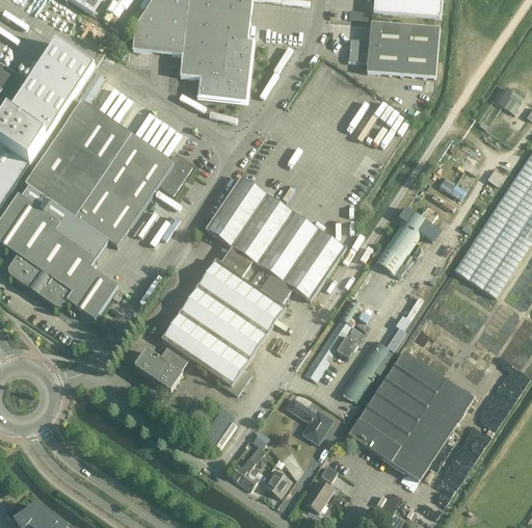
[(73,0),(75,1),(94,14),(102,0),(73,0)]
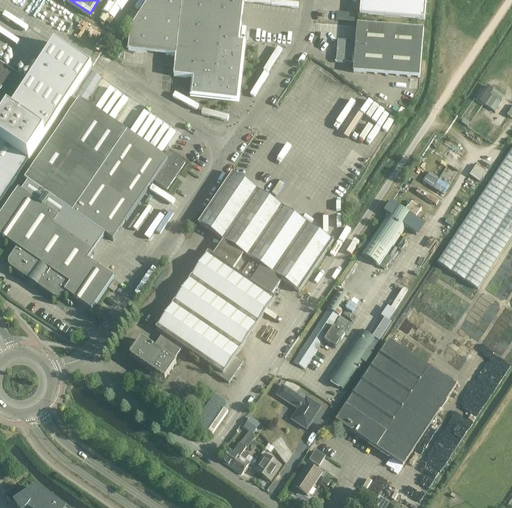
[(174,73),(195,75),(194,90),(235,95),(241,41),(238,41),(243,0),(146,0),(130,26),(128,47),(175,53),(174,73)]
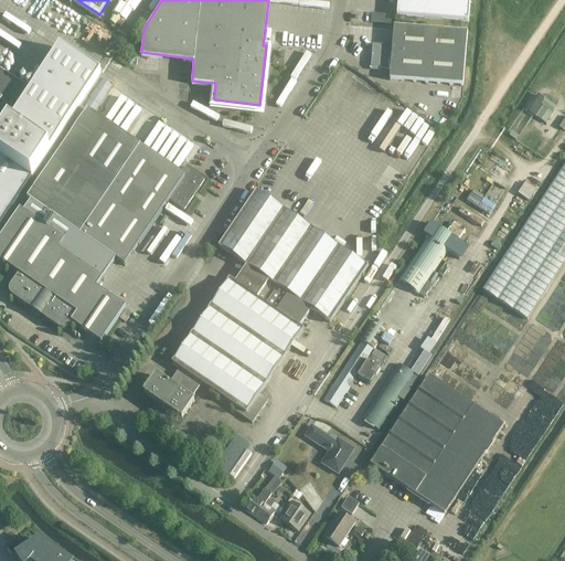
[(397,0),(396,12),(468,18),(469,0),(397,0)]
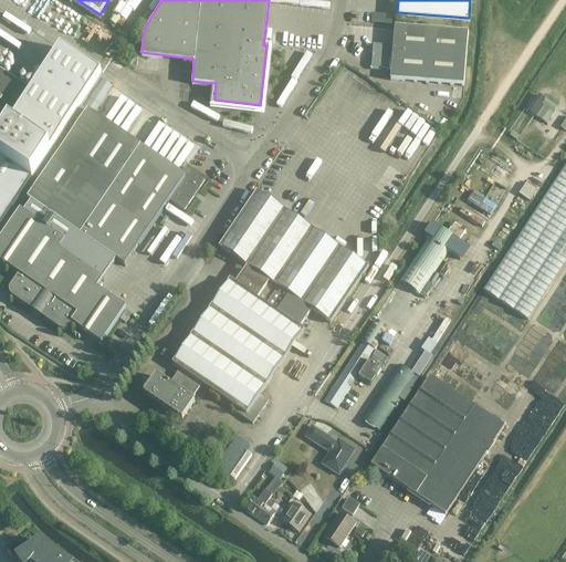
[(117,9),(109,18),(119,27),(127,17),(117,9)]
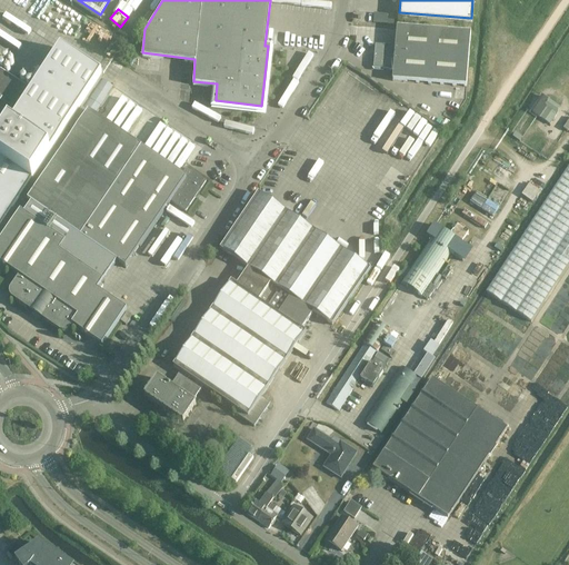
[(387,10),(373,9),(372,19),(387,20),(387,10)]
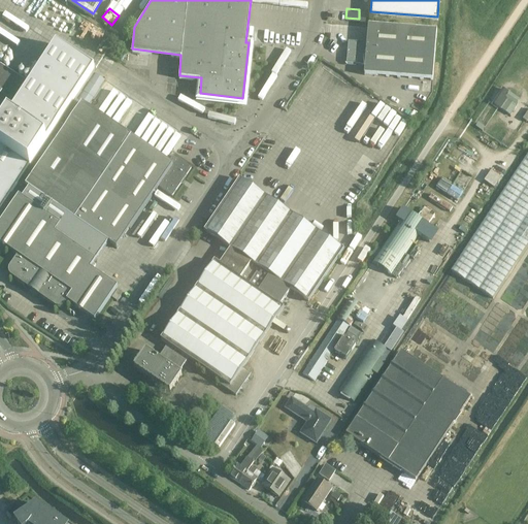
[(368,21),(366,39),(349,37),(347,60),(365,61),(364,71),(433,76),(437,27),(368,21)]
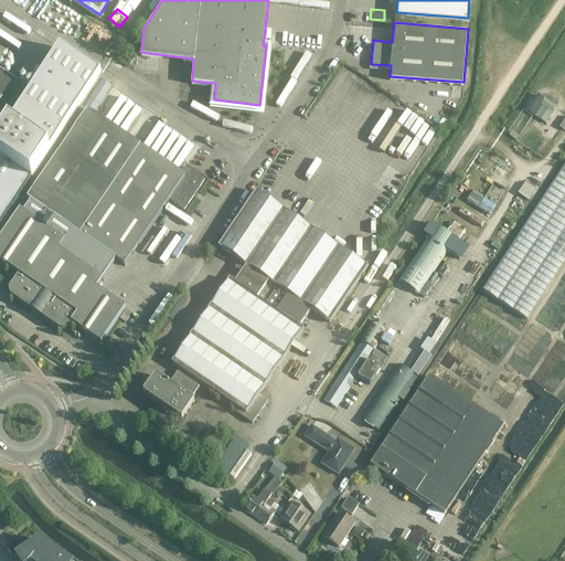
[(0,223),(107,61),(66,34),(31,87),(0,66),(0,57),(1,55),(0,54),(0,223)]
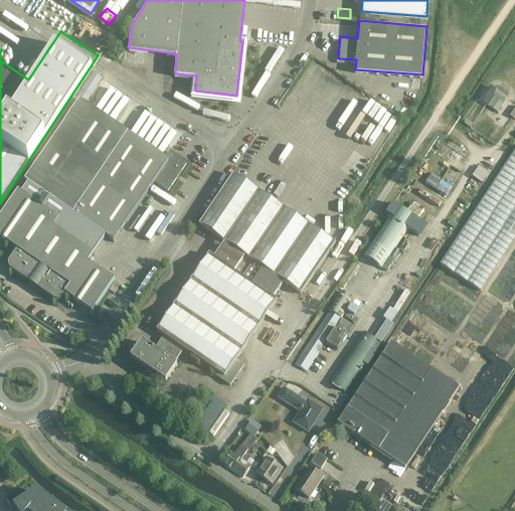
[(321,78),(325,80),(333,67),(329,65),(321,78)]
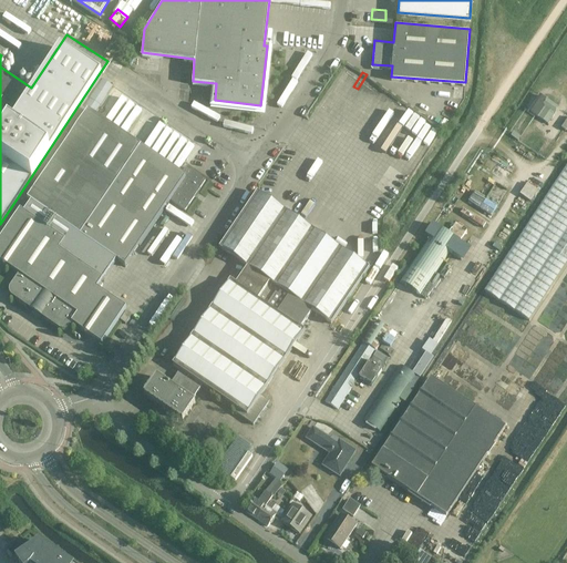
[(94,109),(112,80),(102,74),(84,102),(94,109)]
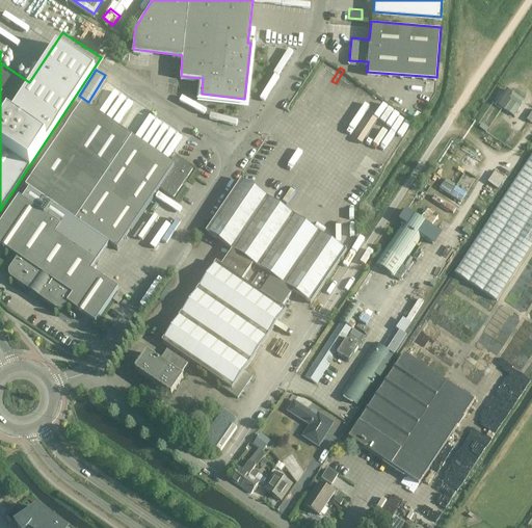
[(519,105),(525,97),(507,84),(496,100),(505,106),(510,100),(519,105)]
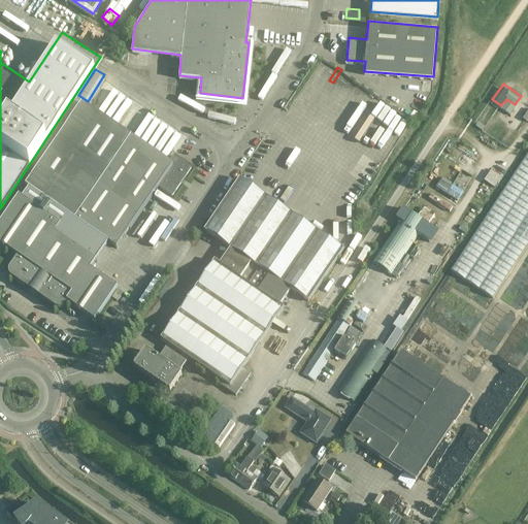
[(506,99),(501,105),(509,111),(515,104),(506,99)]
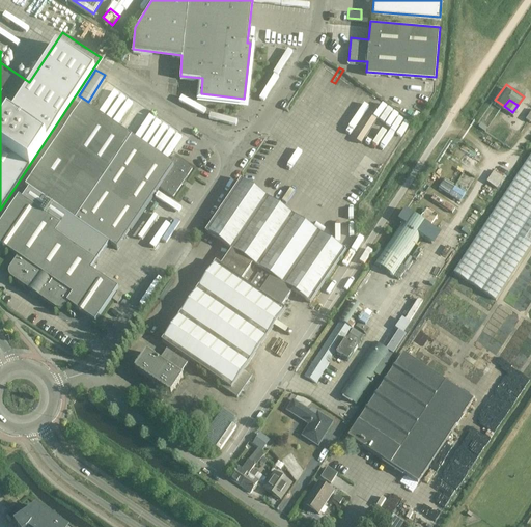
[(98,110),(83,101),(26,184),(29,186),(109,241),(117,246),(159,185),(173,194),(192,166),(174,154),(170,161),(131,133),(98,110)]
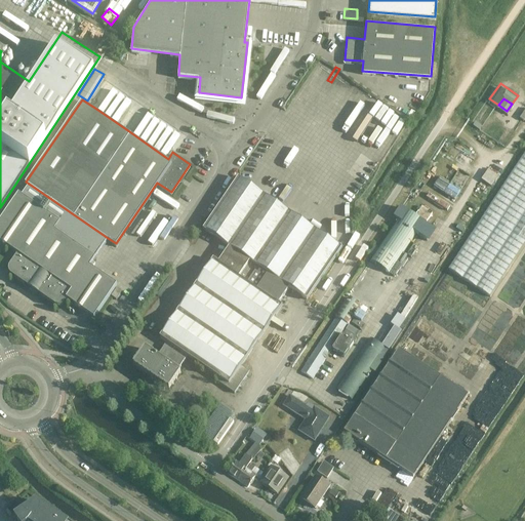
[(479,126),(482,122),(476,118),(473,121),(479,126)]
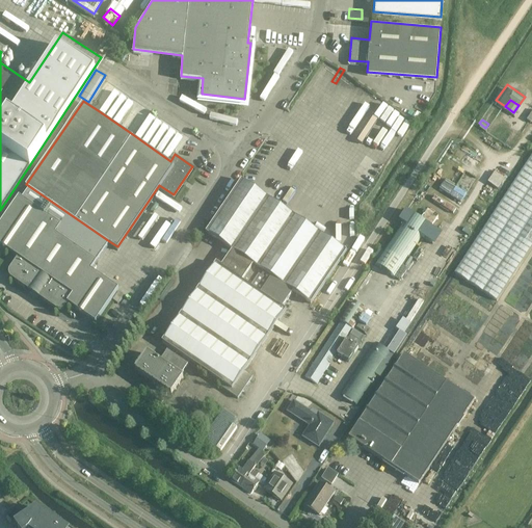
[(497,296),(531,242),(531,151),(454,269),(497,296)]
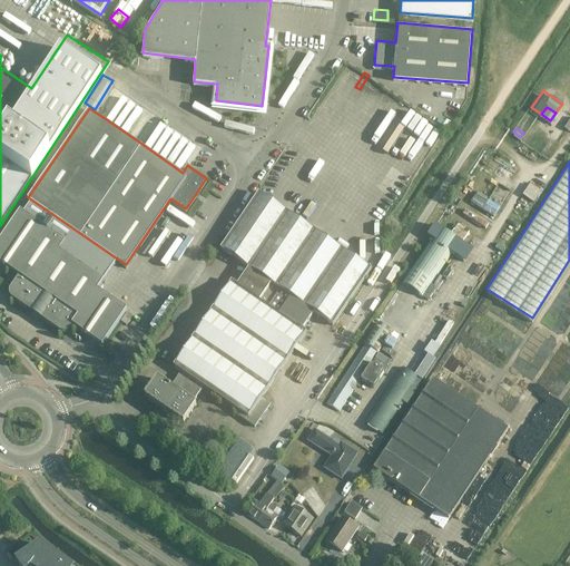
[(491,193),(501,198),(509,185),(500,178),(491,193)]
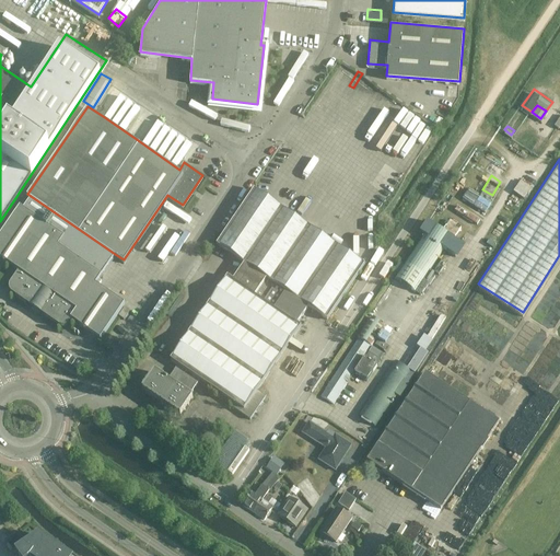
[(142,386),(152,393),(154,395),(148,405),(170,420),(177,410),(181,413),(193,394),(189,392),(200,377),(233,398),(231,403),(249,416),(266,393),(257,386),(301,322),(296,320),(308,303),(327,315),(363,262),(254,186),(216,241),(244,261),(233,276),(228,273),(171,356),(177,361),(167,377),(154,368),(142,386)]
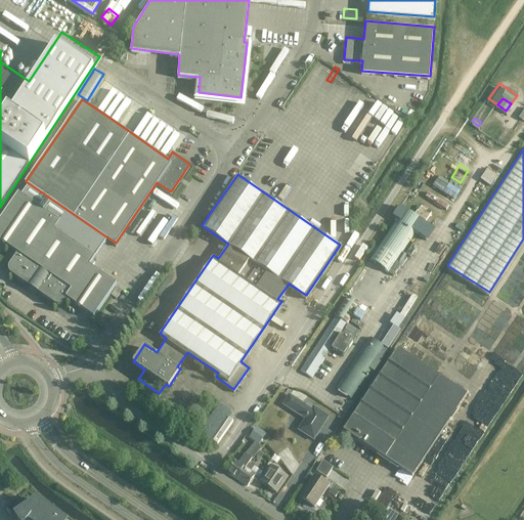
[(456,192),(460,182),(437,174),(433,183),(456,192)]
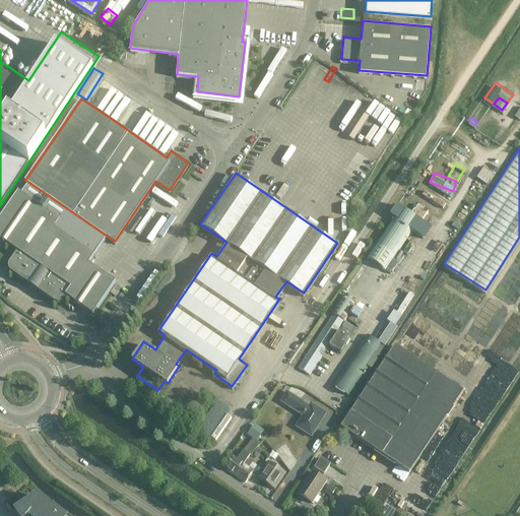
[(11,269),(26,280),(56,300),(57,301),(59,301),(60,300),(61,300),(62,300),(63,299),(63,298),(66,294),(77,302),(78,305),(81,305),(93,313),(116,279),(88,261),(107,236),(28,182),(22,192),(18,190),(0,216),(0,237),(2,239),(3,242),(6,242),(17,249),(8,262),(8,263),(8,265),(9,267),(11,269)]
